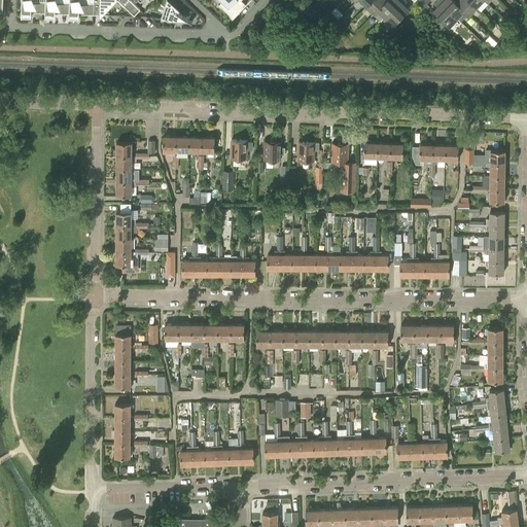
[(31,12),(45,12),(45,1),(32,1),(31,0),(22,0),(22,16),(31,16),(31,12)]
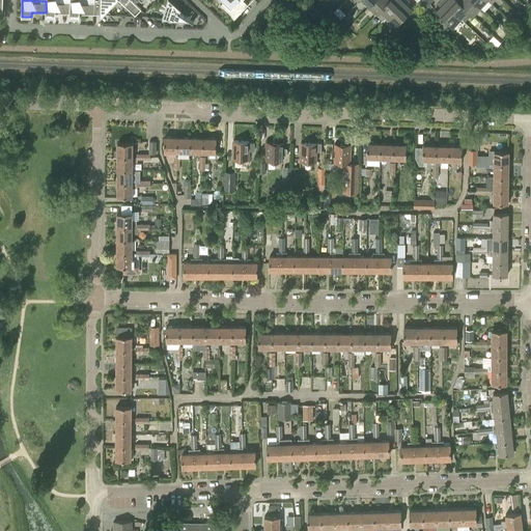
[(46,0),(46,1),(46,12),(70,14),(70,2),(56,1),(55,0),(46,0)]
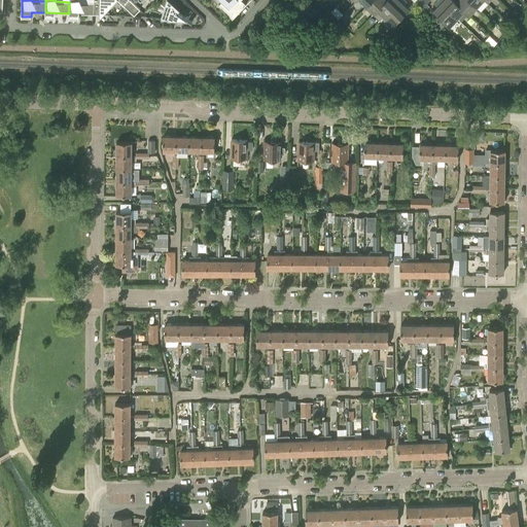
[(69,0),(69,2),(69,13),(94,14),(95,3),(94,3),(79,2),(79,0),(69,0)]
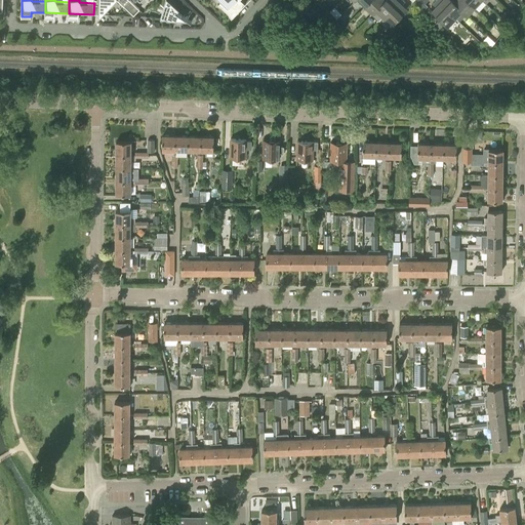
[(116,0),(117,0),(125,7),(130,1),(129,0),(92,0),(93,3),(94,3),(93,14),(99,14),(99,18),(116,0)]
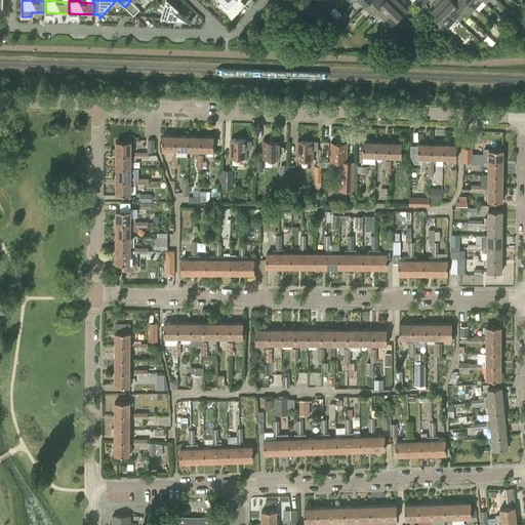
[(180,21),(182,16),(182,15),(176,12),(179,9),(170,0),(156,0),(164,7),(161,17),(167,18),(167,21),(165,21),(182,22),(182,21),(180,21)]
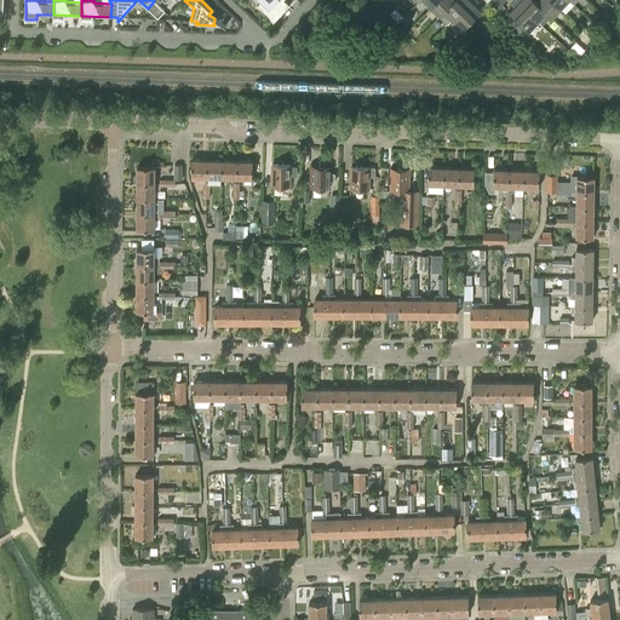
[(269,17),(273,23),(290,5),(283,0),(258,0),(262,3),(258,6),(269,17)]
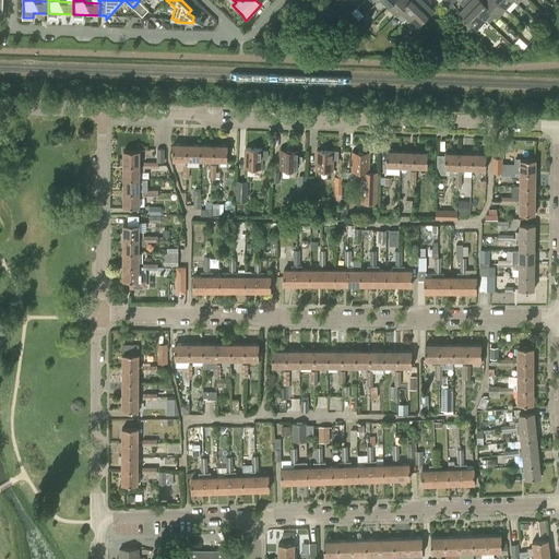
[(409,0),(394,0),(389,7),(396,14),(400,11),(409,0)]
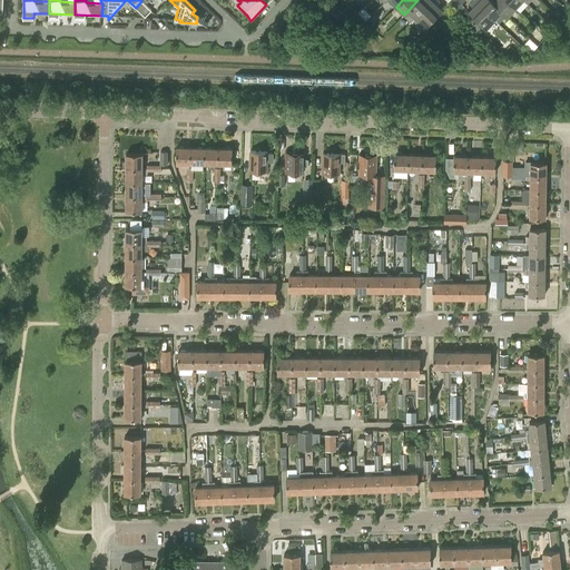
[(418,0),(408,11),(416,19),(434,0),(418,0)]
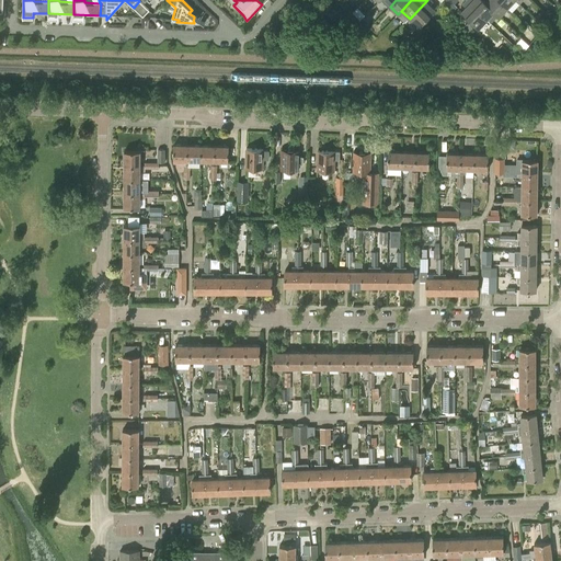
[(433,2),(430,0),(427,0),(410,19),(419,26),(434,10),(430,6),(433,2)]
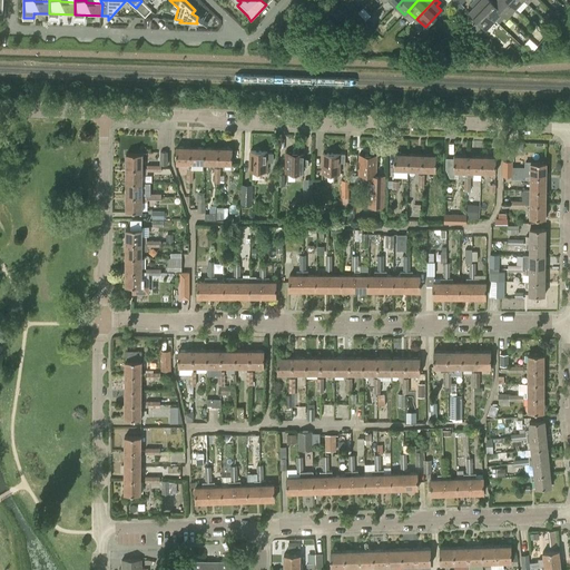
[(457,0),(450,0),(461,10),(464,7),(457,0)]
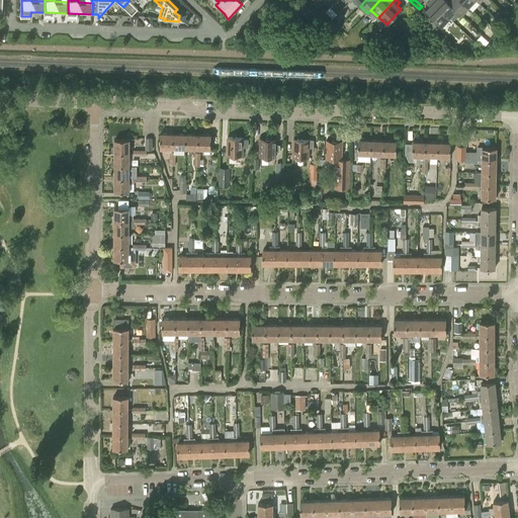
[(431,0),(431,1),(449,18),(455,11),(456,10),(447,2),(445,0),(431,0)]
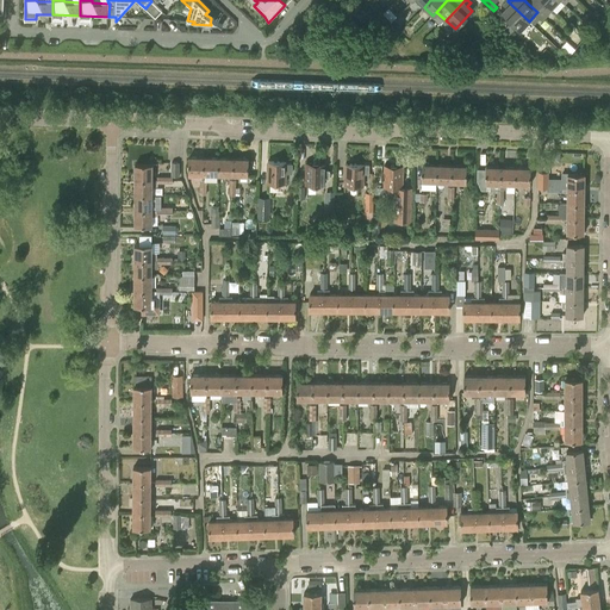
[(542,18),(551,8),(541,0),(529,0),(527,2),(537,12),(536,13),(542,18)]
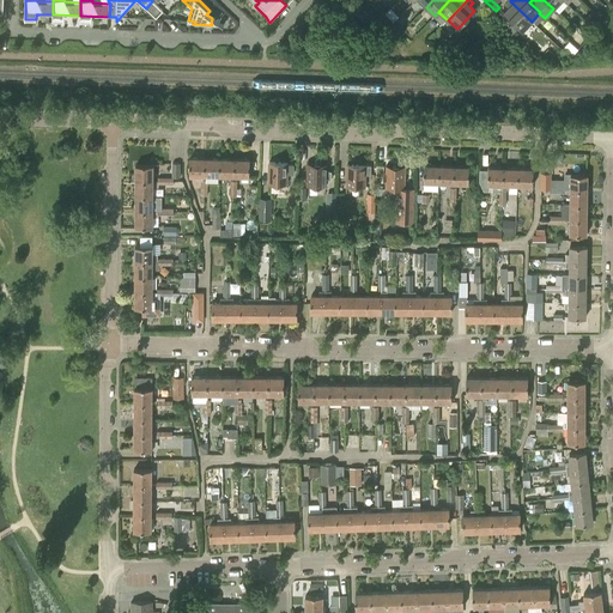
[(163,11),(152,1),(146,8),(156,18),(163,11)]
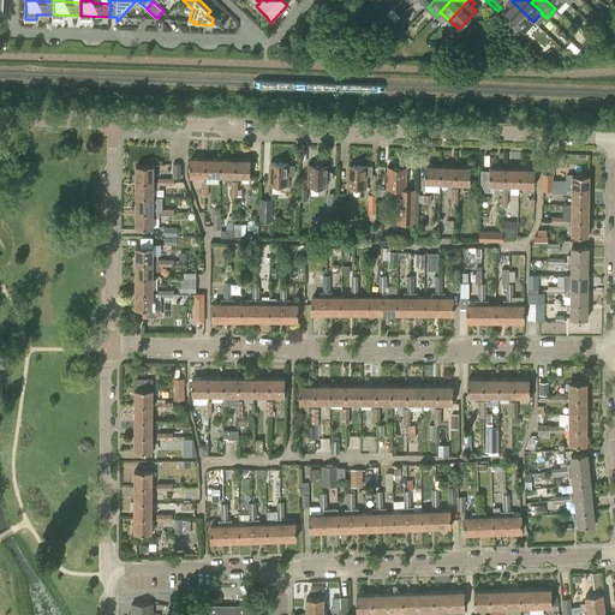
[(524,31),(533,22),(512,1),(507,5),(511,9),(506,13),(524,31)]
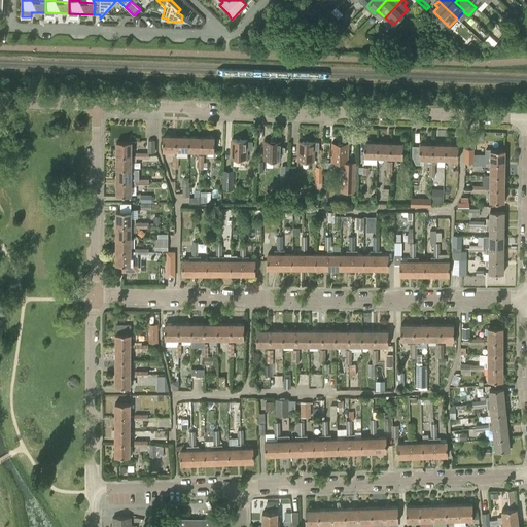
[(511,25),(515,21),(511,15),(506,21),(511,25)]
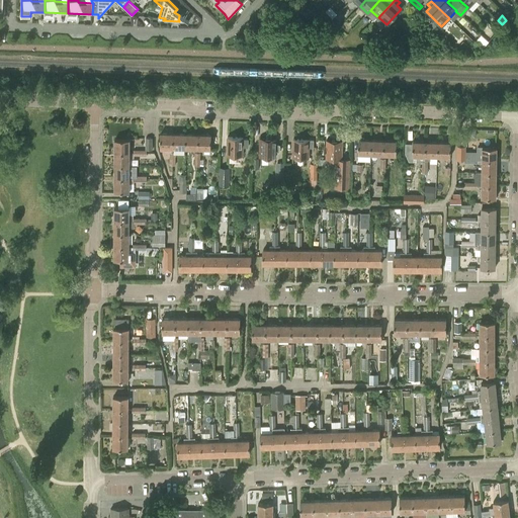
[(161,134),(161,138),(160,147),(168,148),(168,152),(170,152),(173,152),(173,148),(173,134),(161,134)]
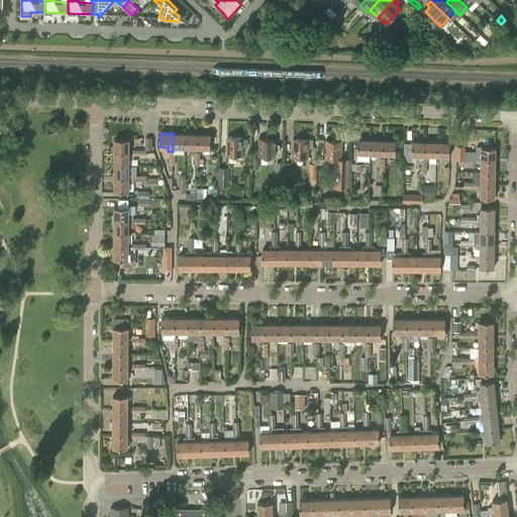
[(173,133),(173,147),(185,147),(185,133),(173,133)]
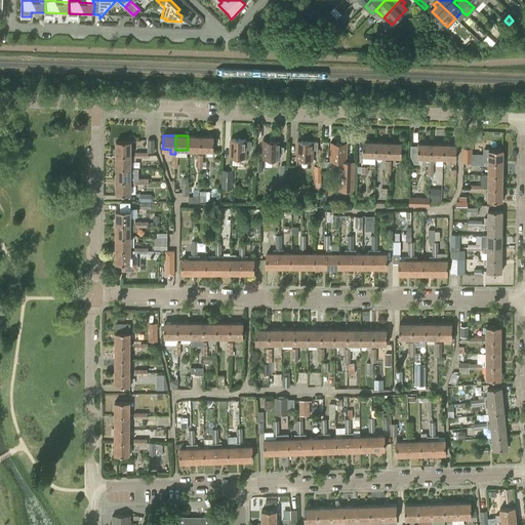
[(188,135),(188,150),(200,151),(201,136),(188,135)]
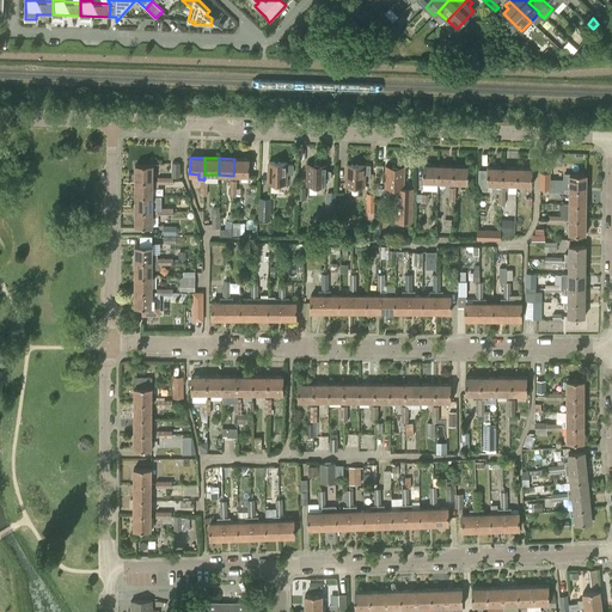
[(249,176),(250,159),(234,159),(233,176),(249,176)]
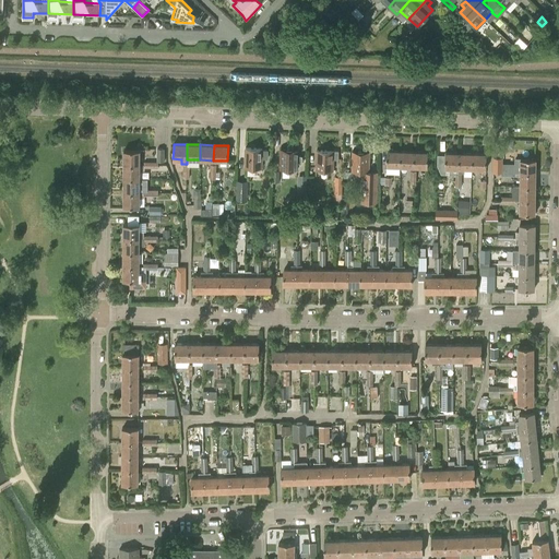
[(245,167),(248,167),(263,168),(264,149),(246,149),(245,167)]
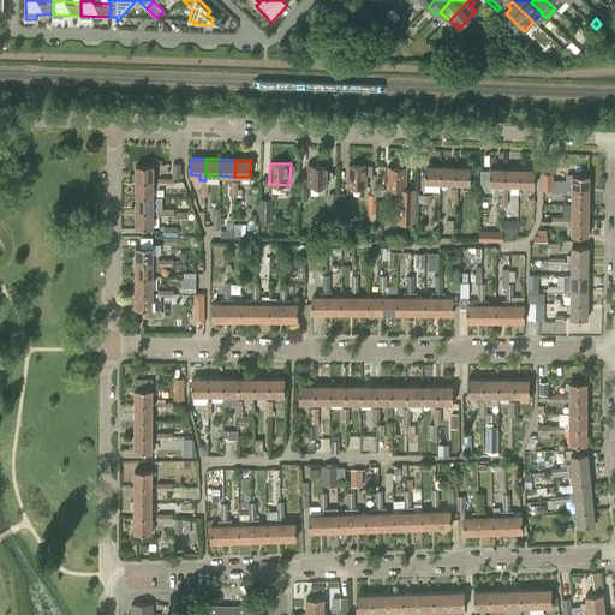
[(308,163),(308,185),(310,185),(328,186),(328,179),(333,179),(333,172),(328,171),(328,165),(328,163),(308,163)]
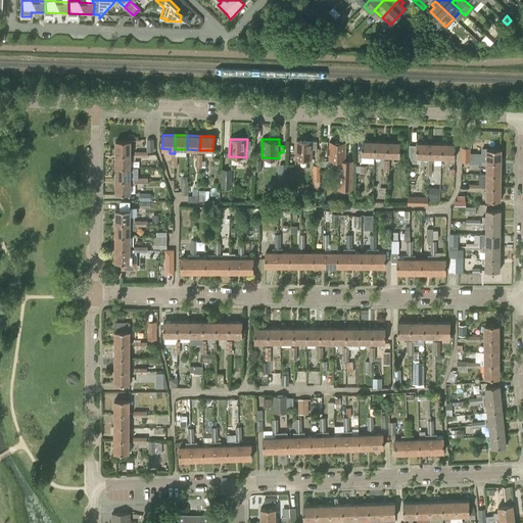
[(295,140),(294,158),(296,158),(308,159),(312,159),(313,148),(317,148),(317,141),(313,141),(313,140),(312,140),(295,140)]
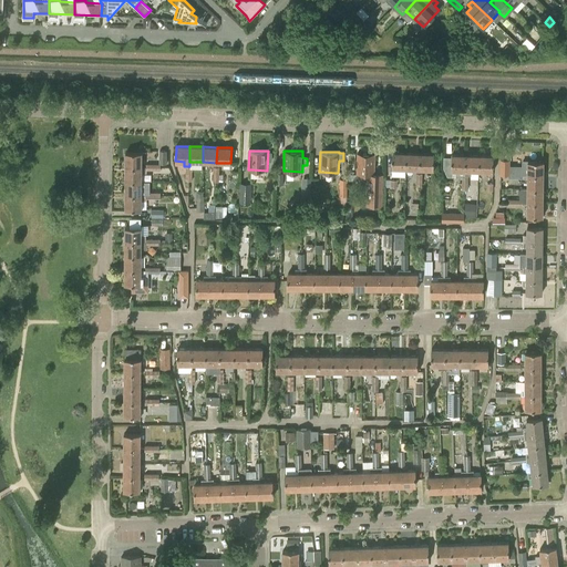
[(125,165),(125,167),(142,167),(142,166),(143,153),(125,153),(125,165)]
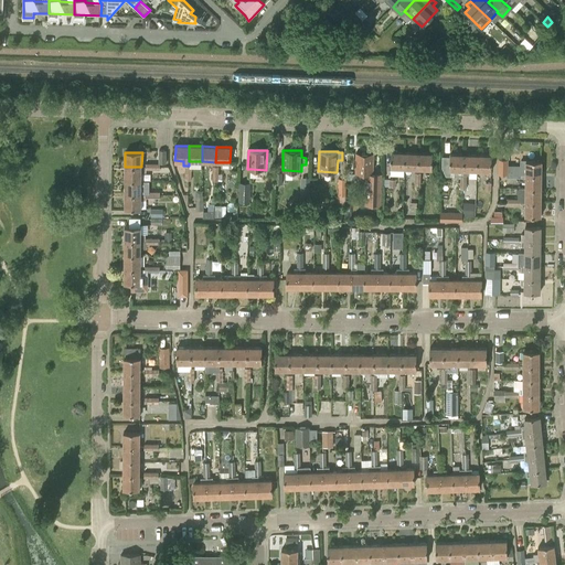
[(391,152),(391,169),(404,170),(405,152),(391,152)]
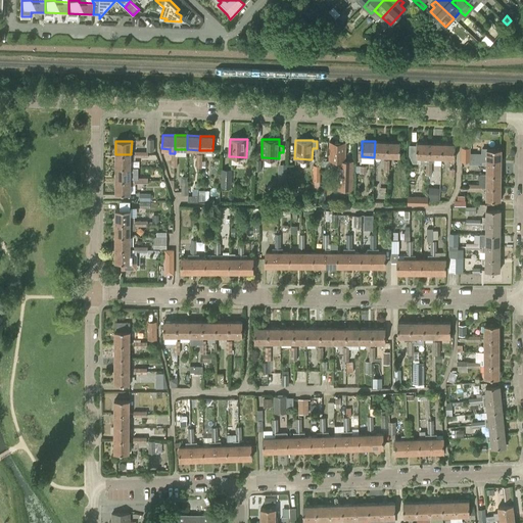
[(387,157),(387,142),(375,141),(374,157),(387,157)]
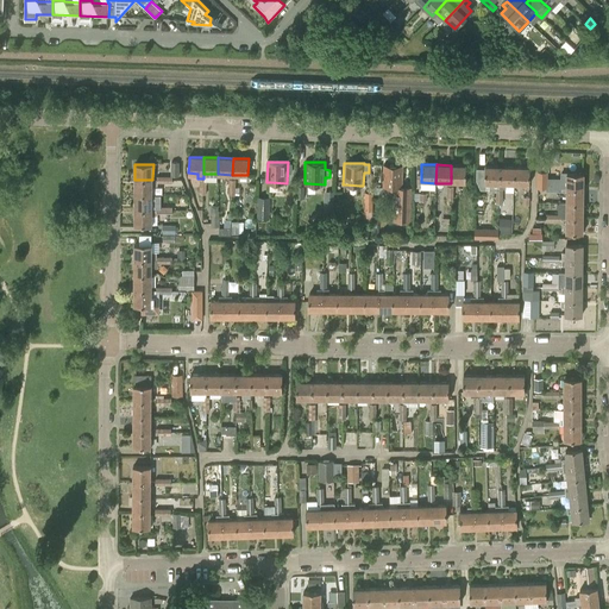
[(395,187),(402,187),(402,165),(384,165),(383,187),(395,187)]
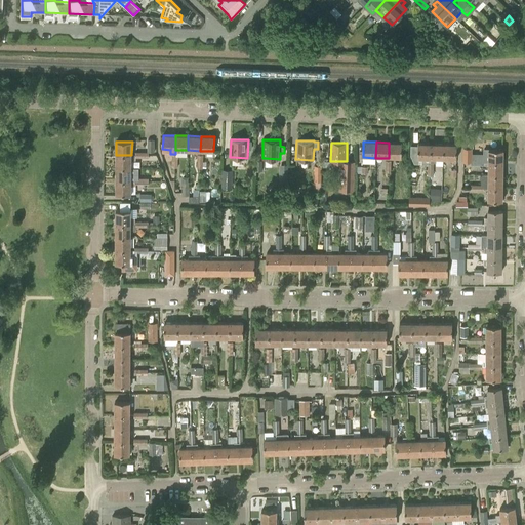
[(401,158),(402,143),(389,143),(389,158),(401,158)]
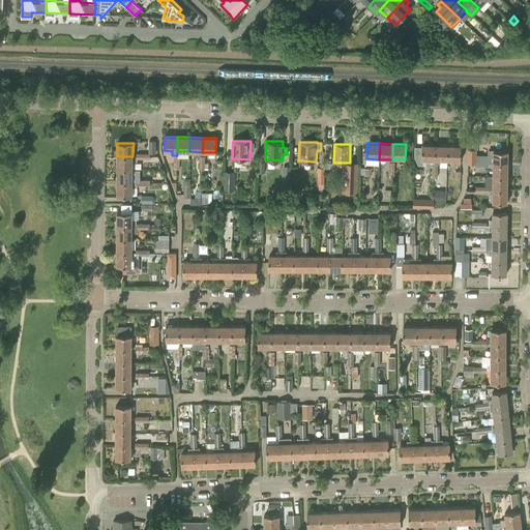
[(422,145),(422,160),(435,160),(436,145),(422,145)]
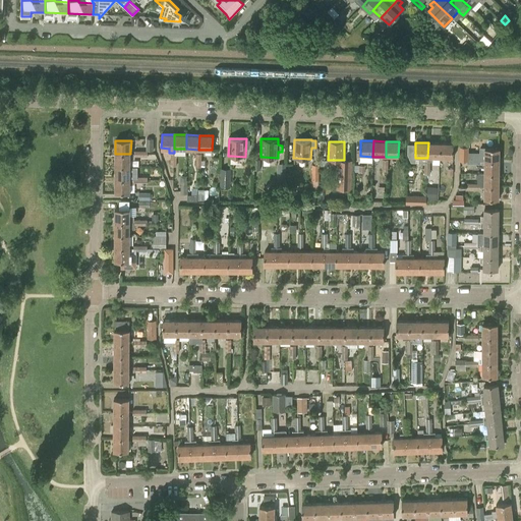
[(441,159),(441,142),(428,142),(427,158),(427,161),(430,161),(432,161),(432,159),(441,159)]
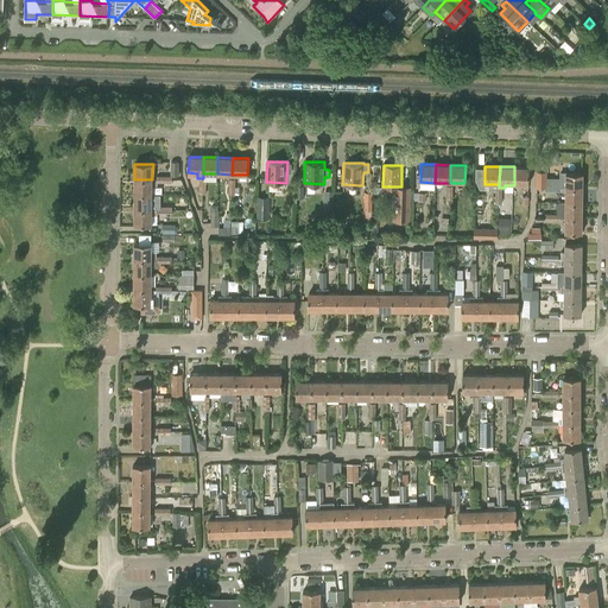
[(529,185),(530,168),(514,166),(514,185),(529,185)]
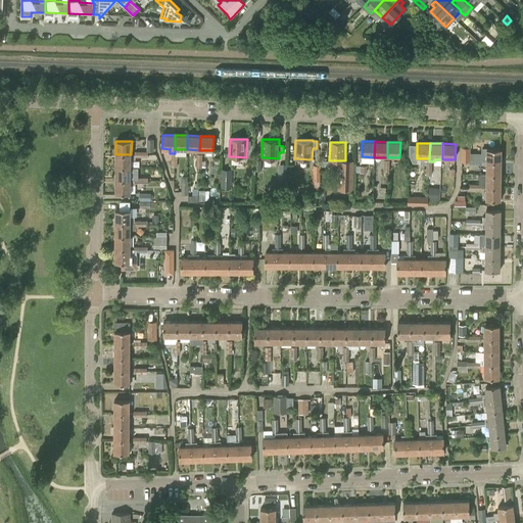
[(476,154),(476,159),(476,163),(482,164),(482,160),(485,160),(485,161),(501,162),(502,149),(485,149),(482,149),(482,154),(476,154)]
